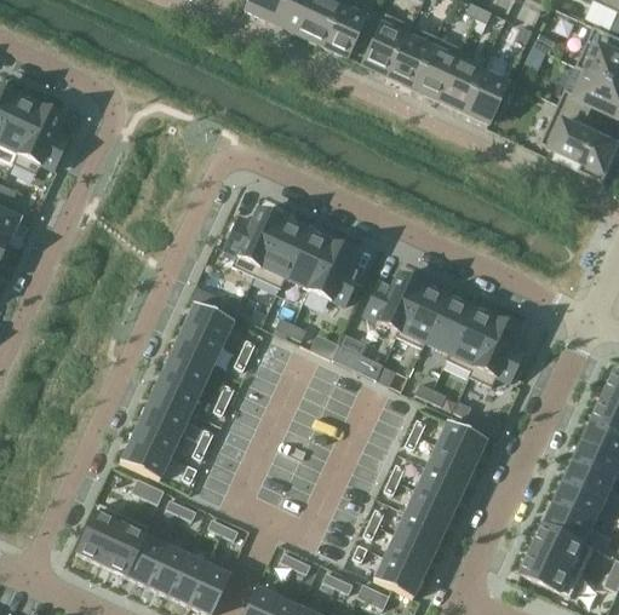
[(270,22),(280,0),(248,0),(245,10),(270,22)]
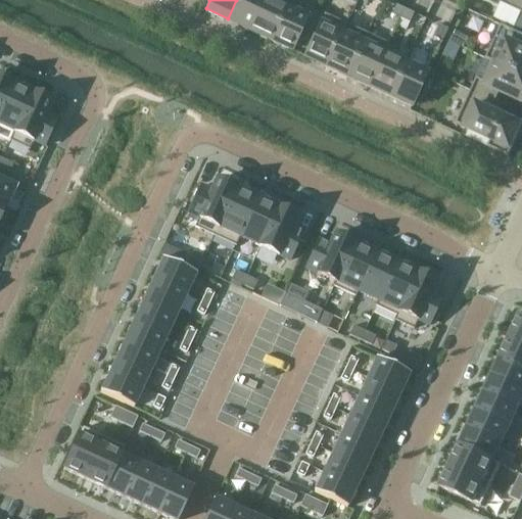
[(249,29),(262,0),(236,0),(228,18),(249,29)]
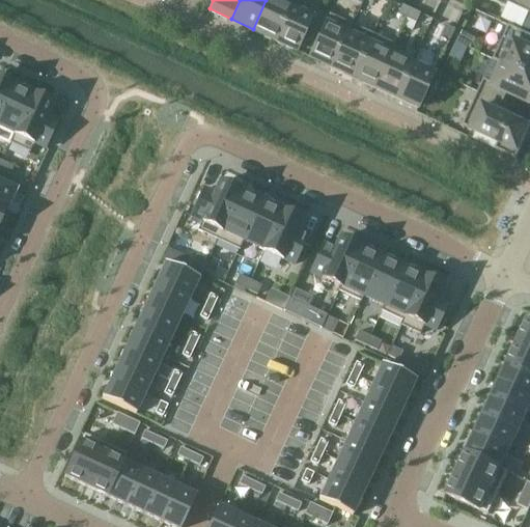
[(275,38),(291,0),(266,0),(253,29),(275,38)]
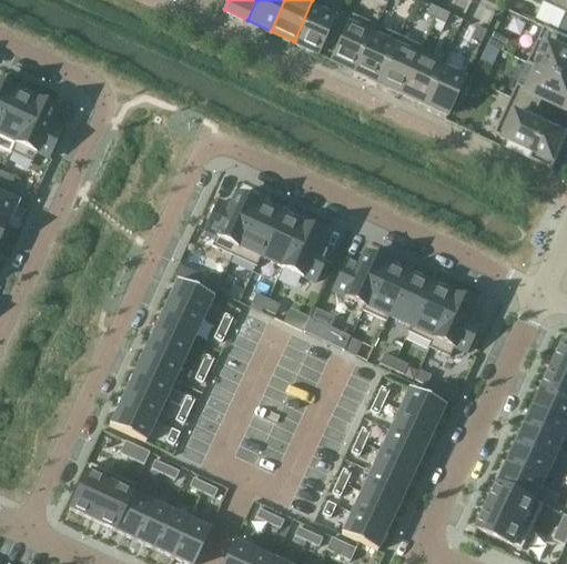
[(327,49),(345,11),(338,8),(340,7),(325,0),(312,0),(294,41),(317,52),(321,46),(327,49)]
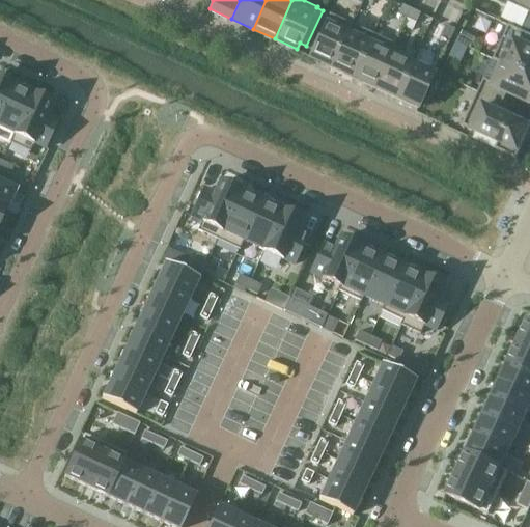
[(507,0),(529,10),(529,12),(526,19),(529,21),(529,0),(507,0)]
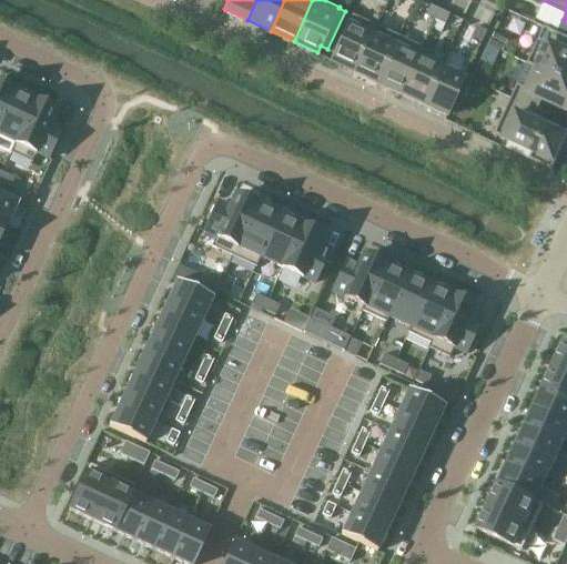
[(435,17),(441,7),(431,2),(426,12),(435,17)]
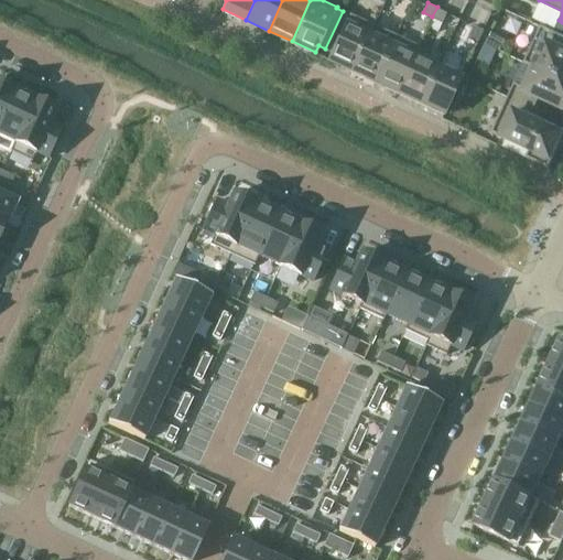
[(447,11),(437,7),(432,17),(442,21),(447,11)]
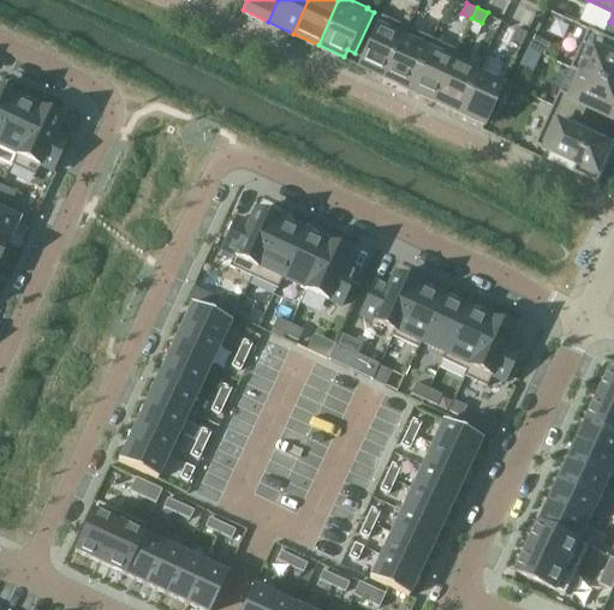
[(385,76),(407,25),(382,13),(382,16),(374,12),(355,53),(362,55),(358,64),(385,76)]
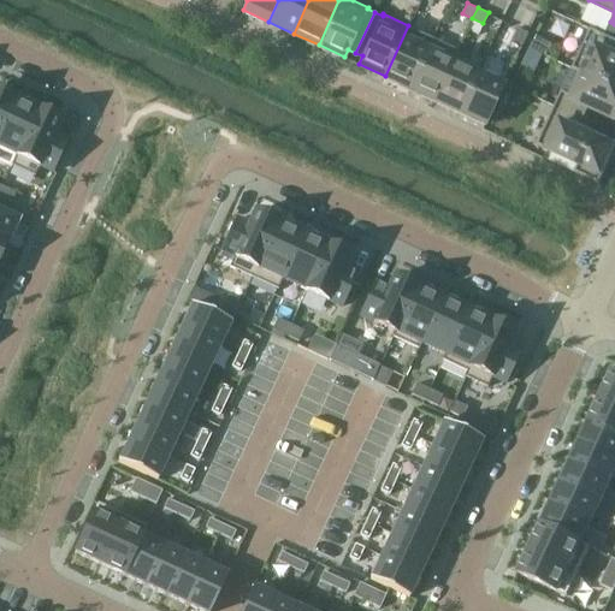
[(614,36),(614,24),(610,22),(605,33),(591,27),(573,65),(614,84),(614,52),(614,36)]
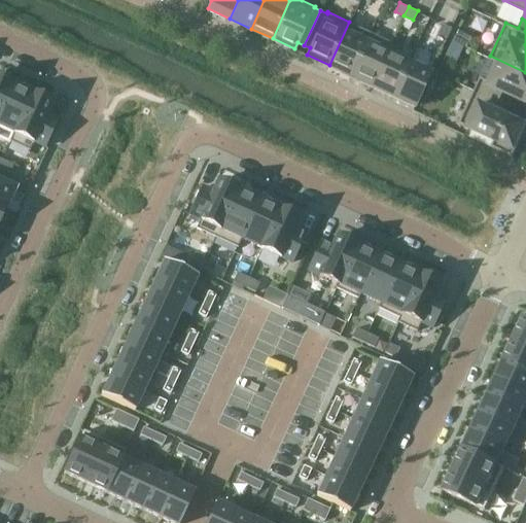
[(349,22),(329,65),(351,75),(366,41),(371,32),(350,23),(349,22)]
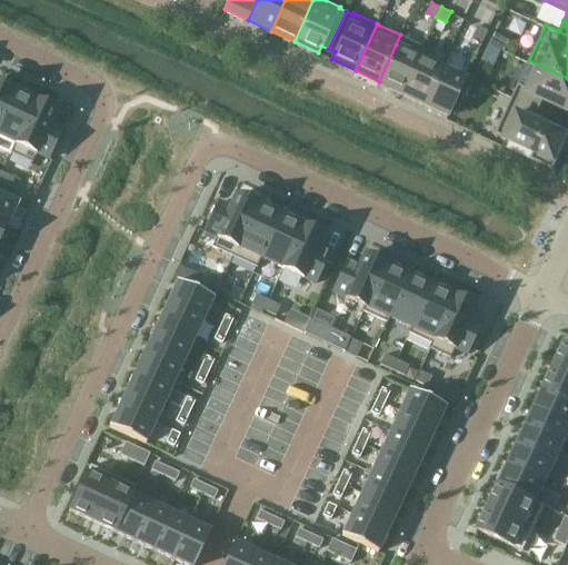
[(478,23),(474,33),(484,39),(488,29),(478,23)]
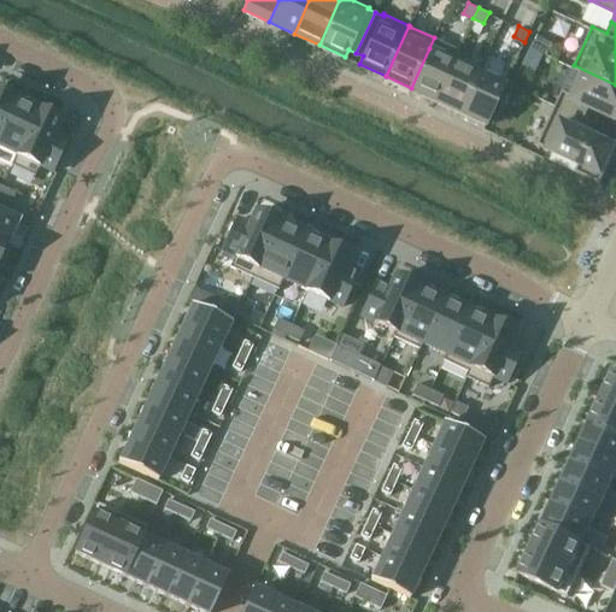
[(537,34),(532,46),(547,53),(552,41),(537,34)]
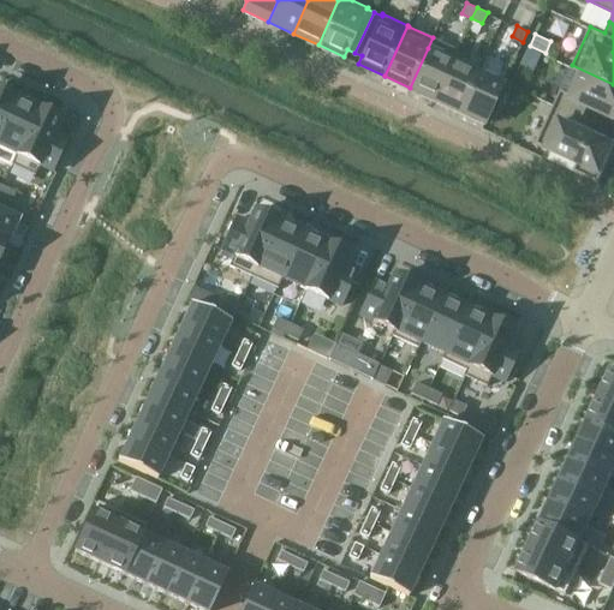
[(434,99),(458,48),(433,37),(428,48),(410,88),(434,99)]
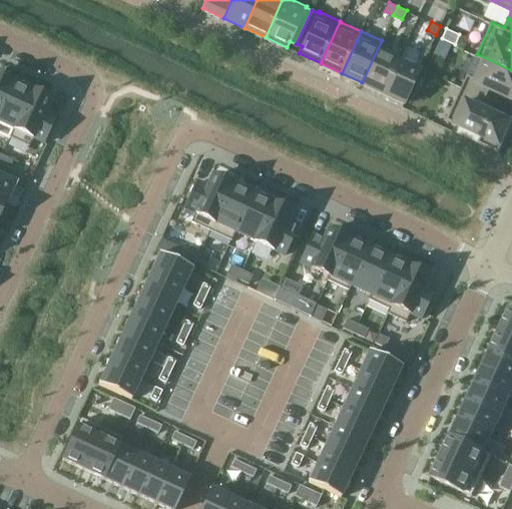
[(383,92),(398,59),(378,50),(382,41),(382,40),(362,82),(383,92)]
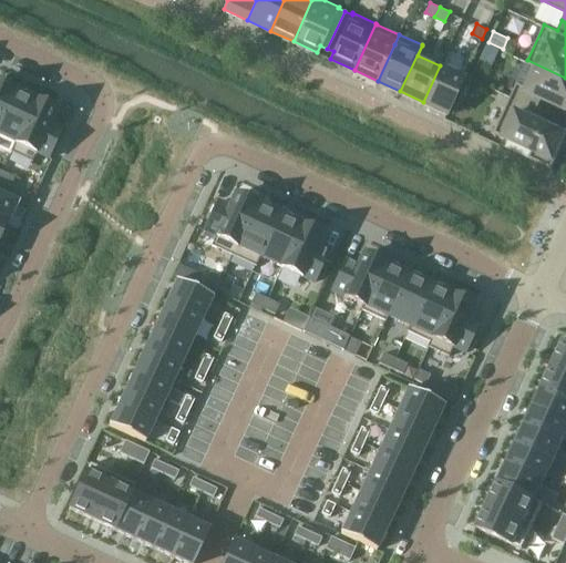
[(565,78),(527,60),(512,95),(538,108),(543,96),(565,108),(565,78)]
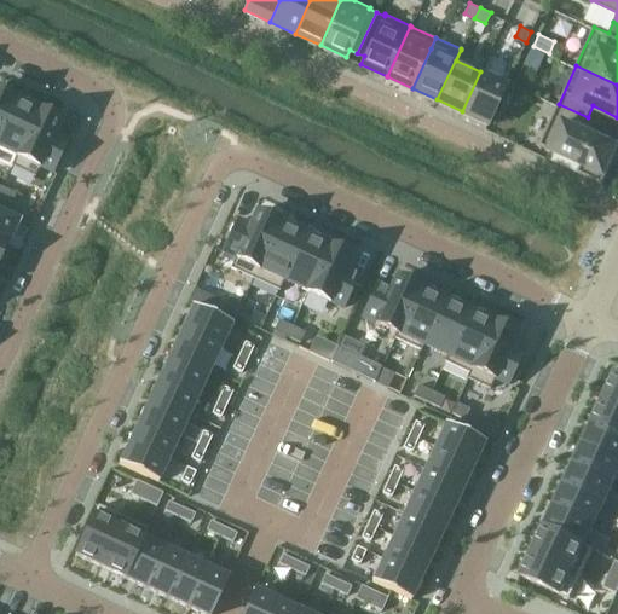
[(507,84),(480,71),(462,111),(487,123),(507,84)]
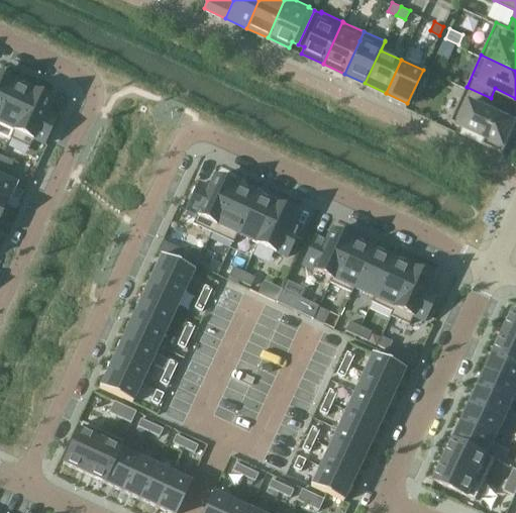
[(0,105),(12,79),(0,73),(0,105)]
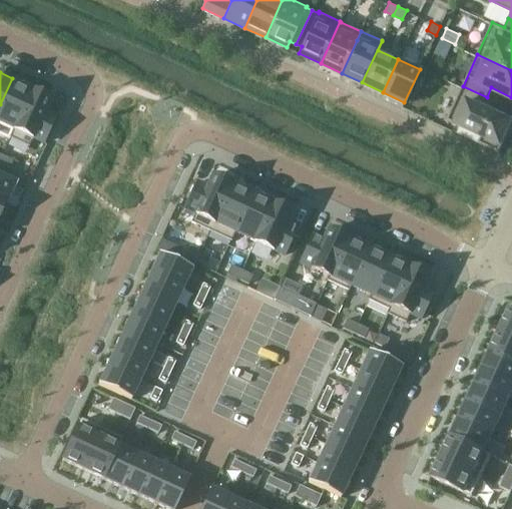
[(12,78),(0,104),(0,120),(14,127),(15,127),(33,88),(12,78)]
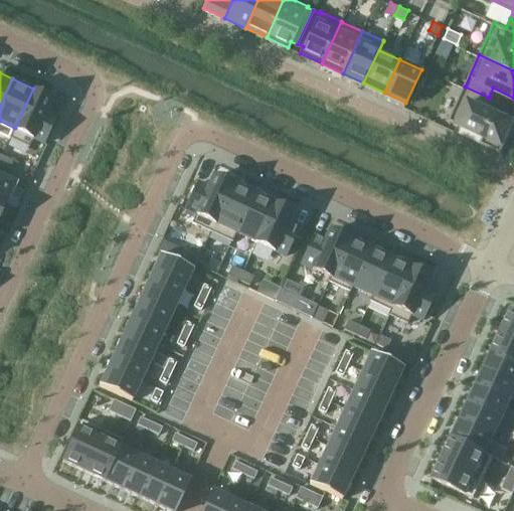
[(484,107),(489,98),(465,87),(450,119),(484,135),(481,142),(501,151),(512,128),(510,127),(513,121),(484,107)]
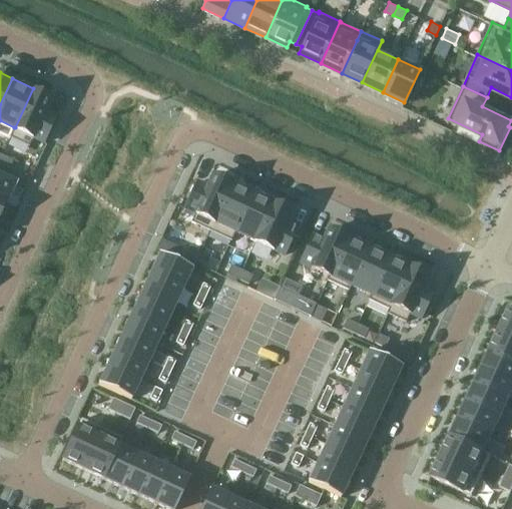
[(14,127),(10,135),(29,144),(33,136),(44,140),(56,114),(46,109),(51,97),(33,88),(15,127),(14,127)]
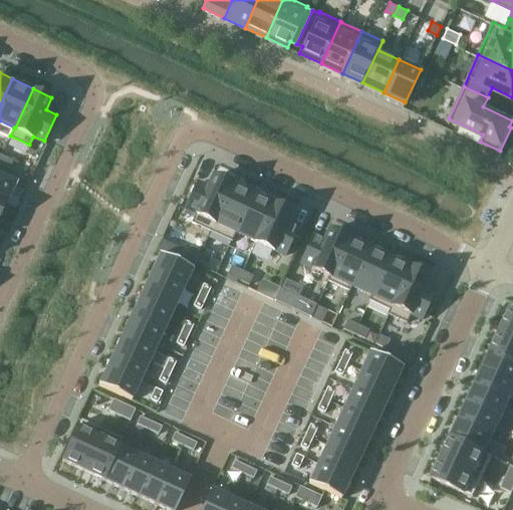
[(3,154),(0,159),(0,163),(9,168),(13,159),(3,154)]
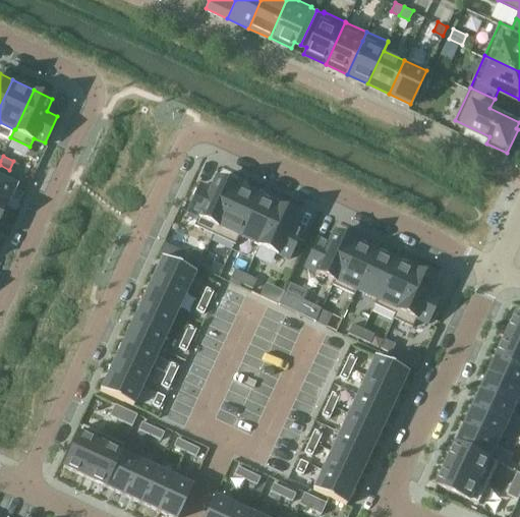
[(0,175),(0,200),(6,205),(16,183),(0,175)]
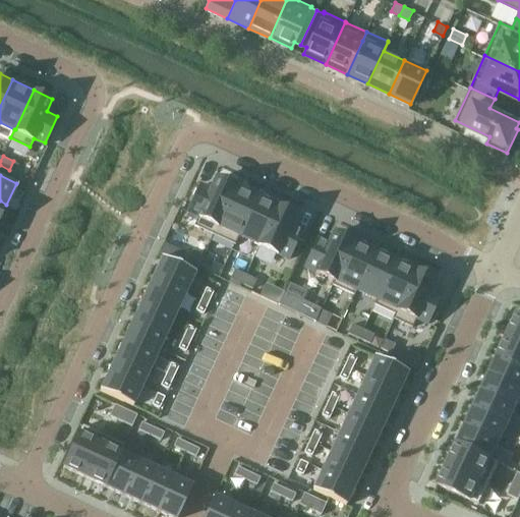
[(200,183),(187,210),(198,215),(194,224),(213,232),(236,184),(217,175),(211,187),(200,183)]
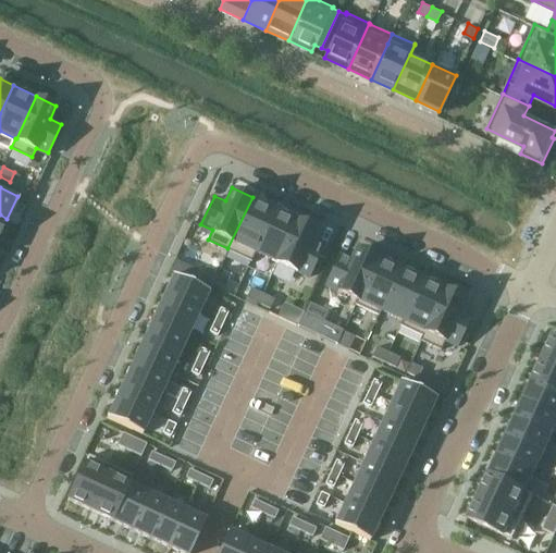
[(252,197),(227,248),(251,259),(256,250),(255,249),(274,207),(252,197)]
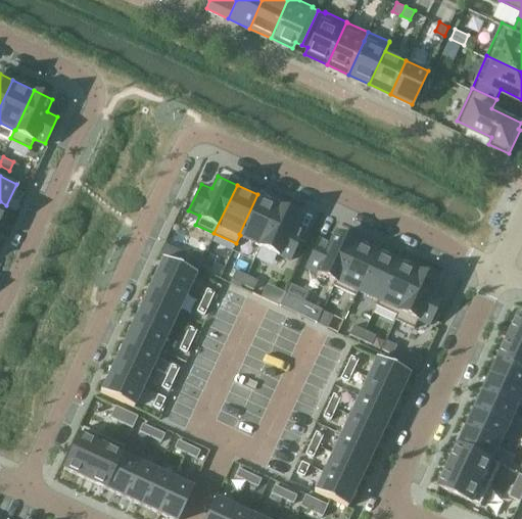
[(257,194),(239,234),(240,235),(261,244),(279,204),(257,194)]
